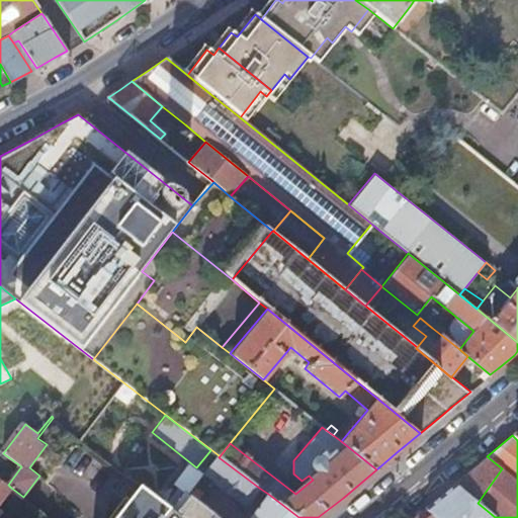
[(220,456),(219,455),(204,472),(205,473),(246,505),(259,488),(219,457),(220,456)]
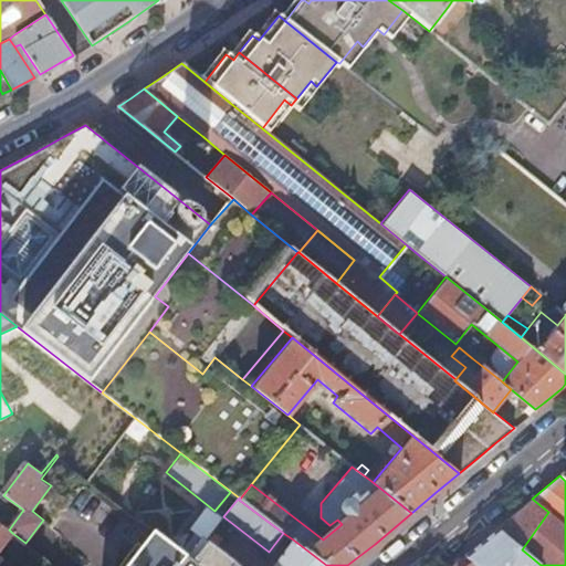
[(548,512),(532,499),(530,501),(496,528),(522,549),(548,512)]
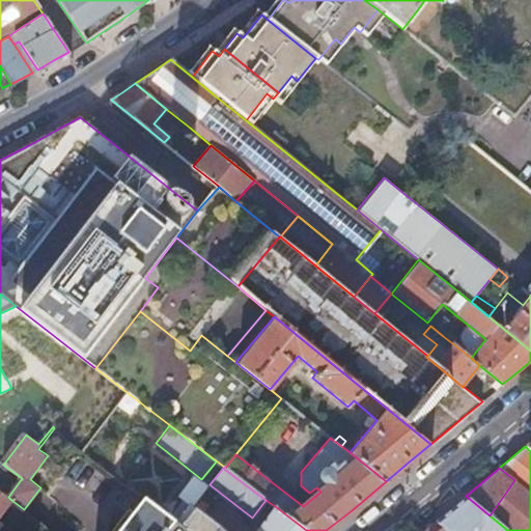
[(5,495),(0,490),(0,514),(11,500),(8,497),(5,495)]
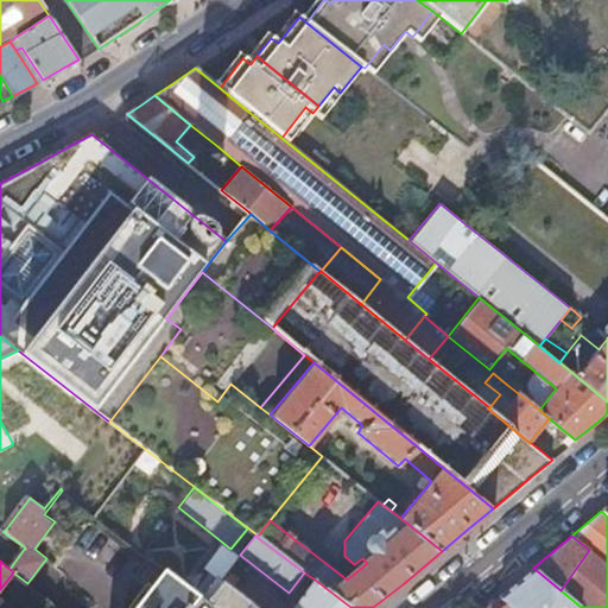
[(517,582),(500,596),(514,607),(580,607),(581,607),(561,590),(533,568),(517,582)]
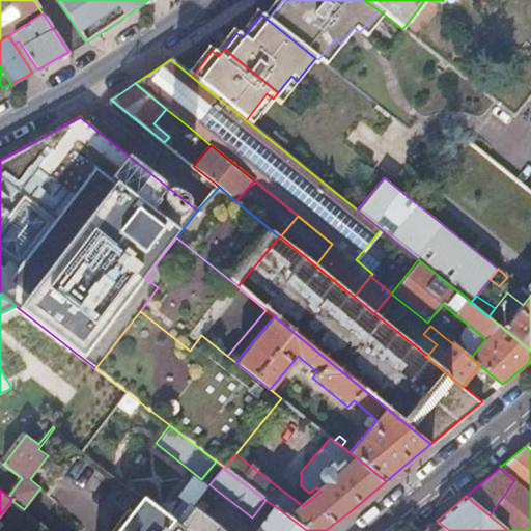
[(166,530),(174,521),(147,499),(132,518),(121,530),(166,530)]
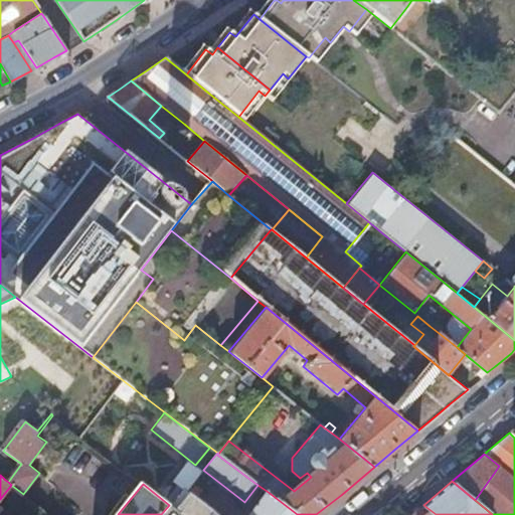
[(297,514),(267,491),(246,514),(297,514)]
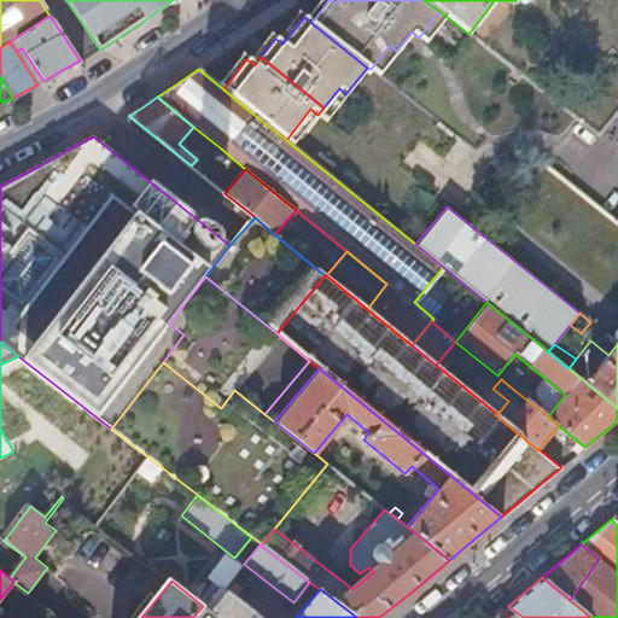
[(219,617),(203,606),(193,617),(219,617)]
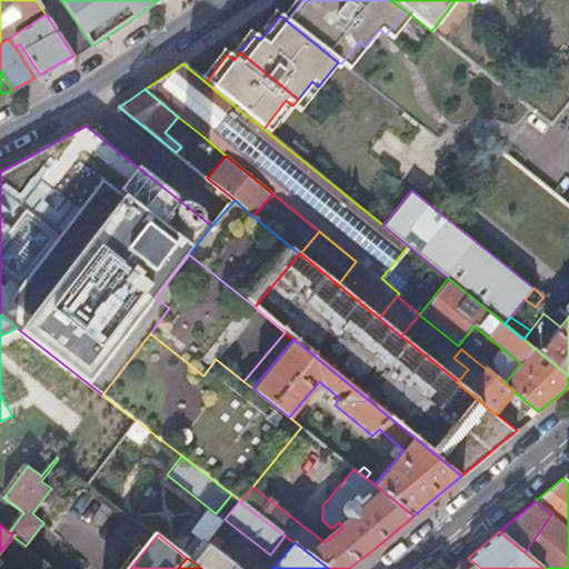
[(481,568),(468,558),(453,568),(481,568)]
